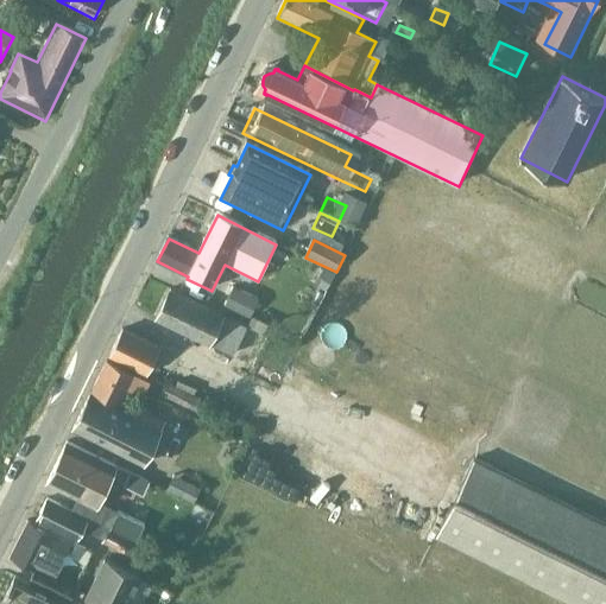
[(324,268),(315,286),(328,292),(338,274),(324,268)]
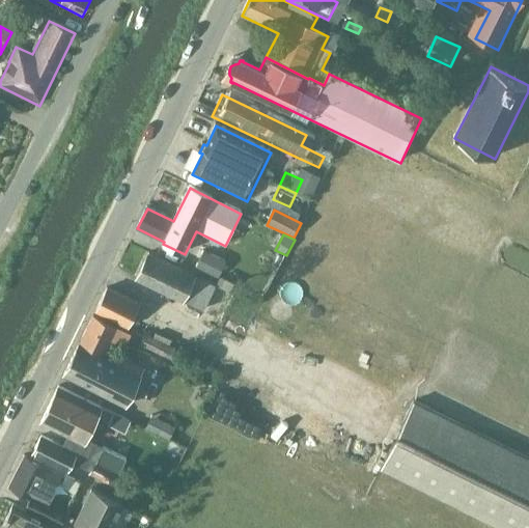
[(204,252),(200,260),(196,269),(219,280),(227,264),(204,252)]
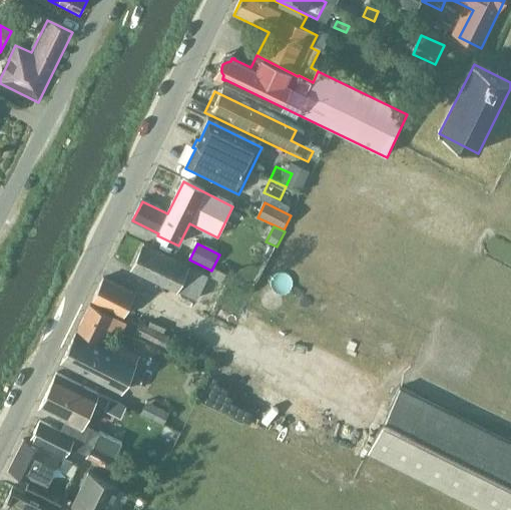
[(209,279),(210,278),(209,278),(191,268),(191,269),(144,246),(132,272),(178,293),(178,294),(197,302),(209,279)]
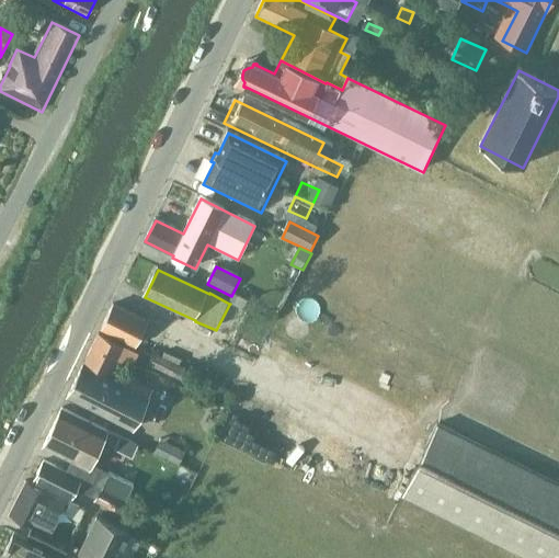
[(234,294),(229,304),(230,304),(229,305),(243,310),(248,300),(234,294)]
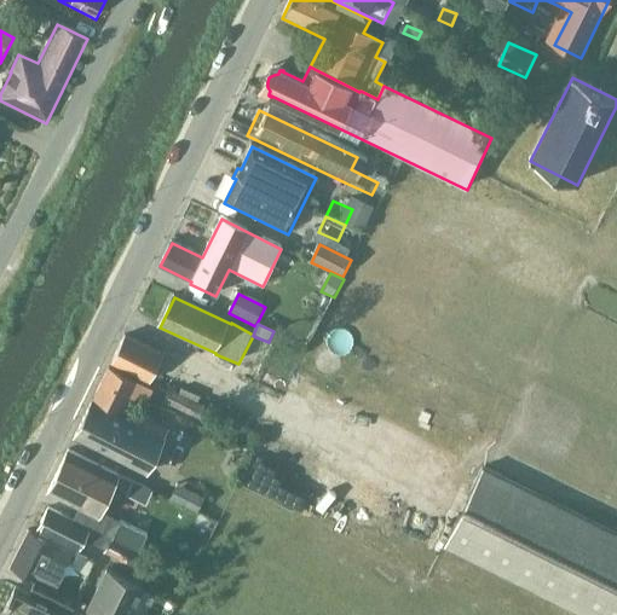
[(127,337),(114,365),(150,383),(165,355),(127,337)]
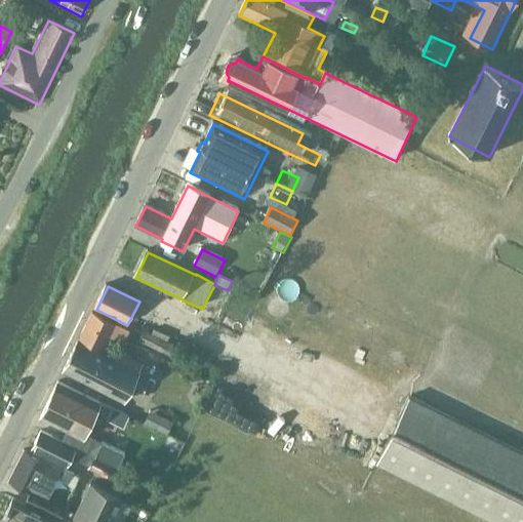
[(108,338),(122,346),(126,336),(121,333),(122,332),(91,317),(79,342),(102,353),(108,338)]
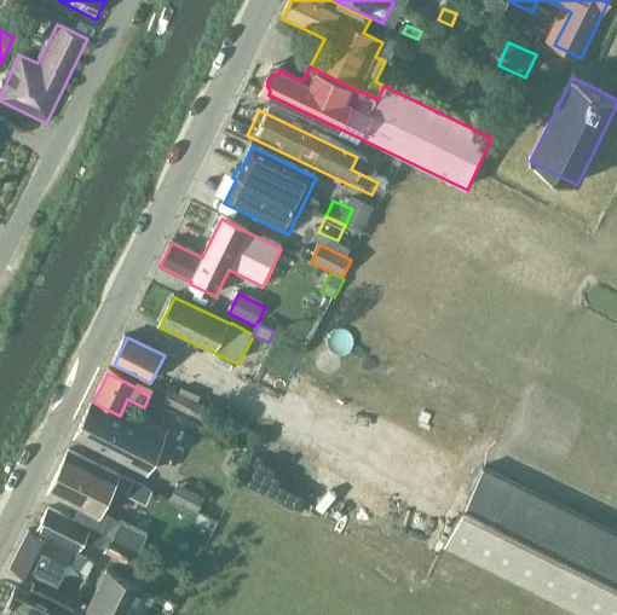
[(171,393),(165,404),(203,423),(209,411),(171,393)]
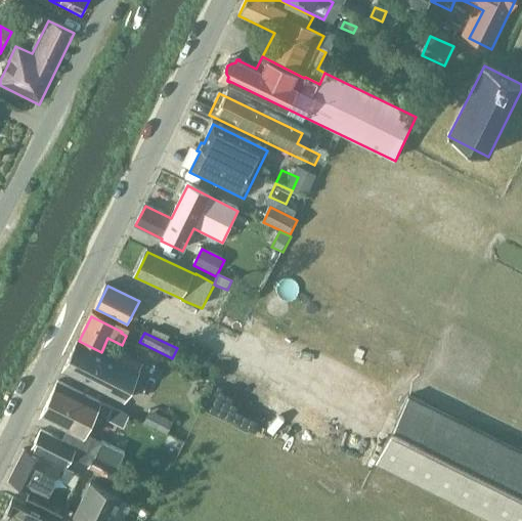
[(77,344),(61,375),(124,405),(142,367),(119,355),(115,363),(77,344)]
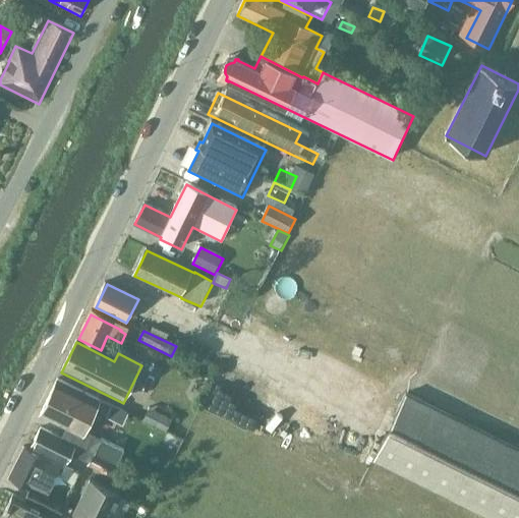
[(40,416),(67,429),(82,437),(85,432),(100,402),(58,381),(40,416)]
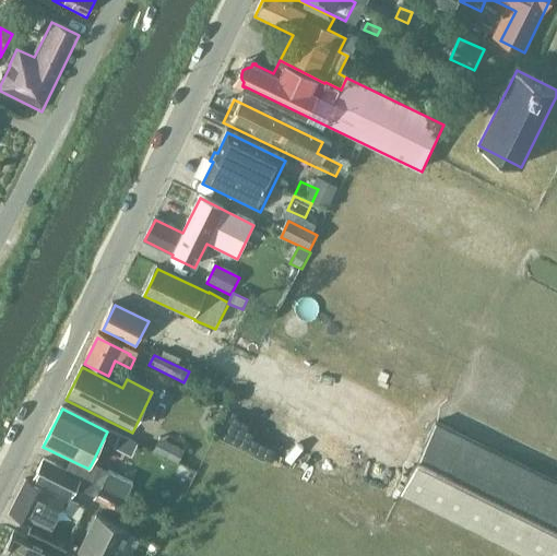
[(556,555),(556,485),(436,425),(402,495),(525,555),(556,555)]
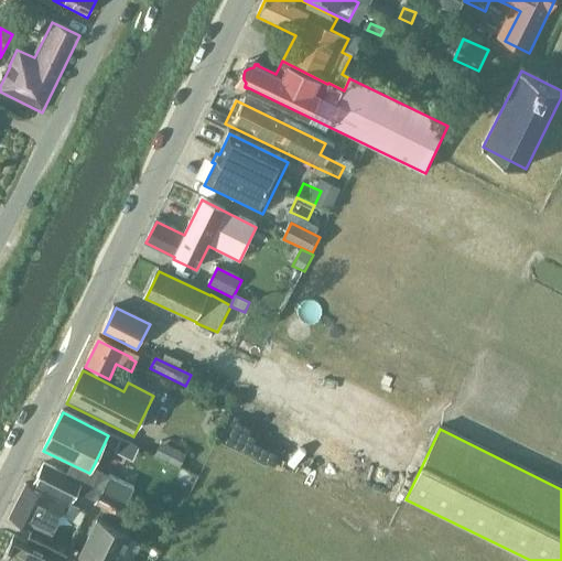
[(134,463),(140,451),(123,443),(117,455),(134,463)]
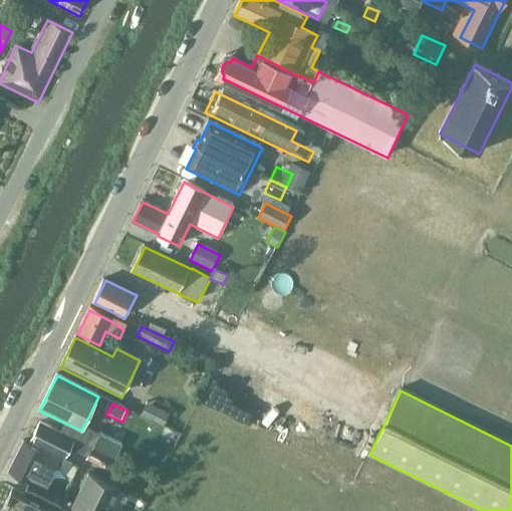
[(171,415),(149,404),(142,417),(165,428),(171,415)]
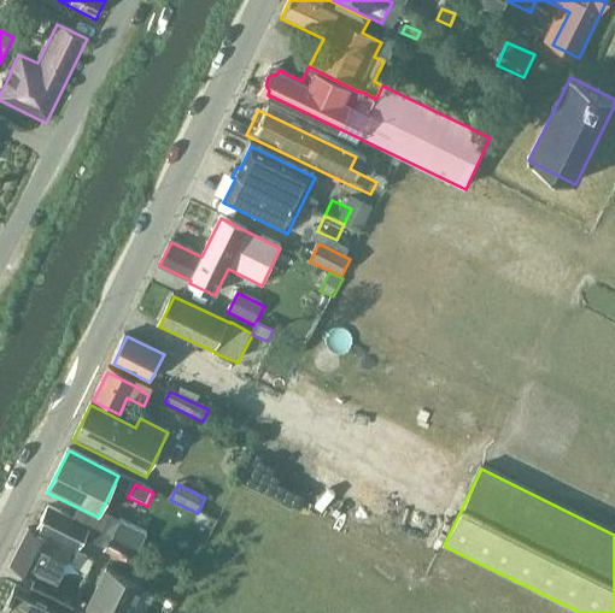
[(101,511),(98,517),(80,508),(74,522),(48,508),(39,529),(78,549),(86,535),(107,547),(106,550),(132,564),(147,534),(101,511)]
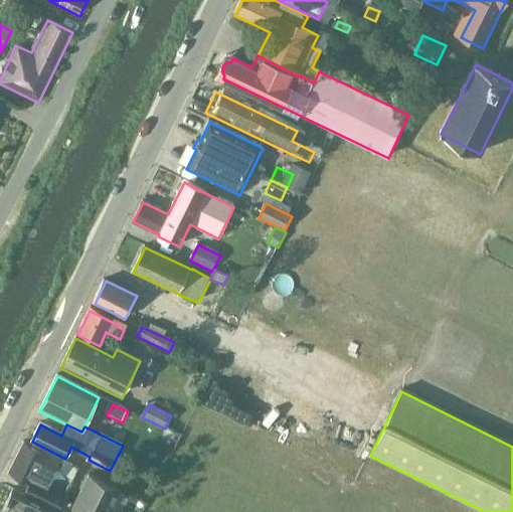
[(30,484),(26,494),(57,510),(63,498),(46,489),(59,463),(46,457),(47,455),(24,443),(9,474),(30,484)]
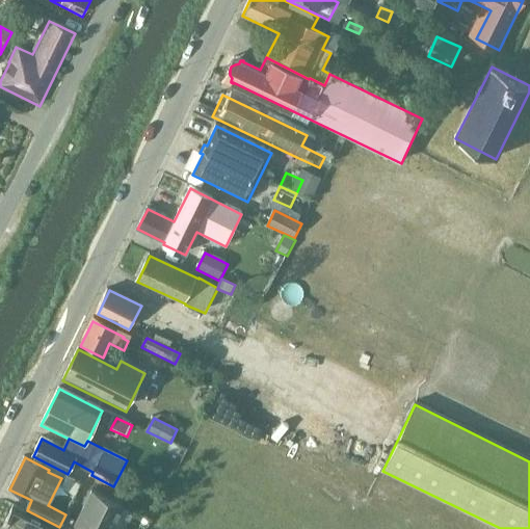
[(91,493),(75,526),(80,528),(112,528),(124,508),(91,493)]
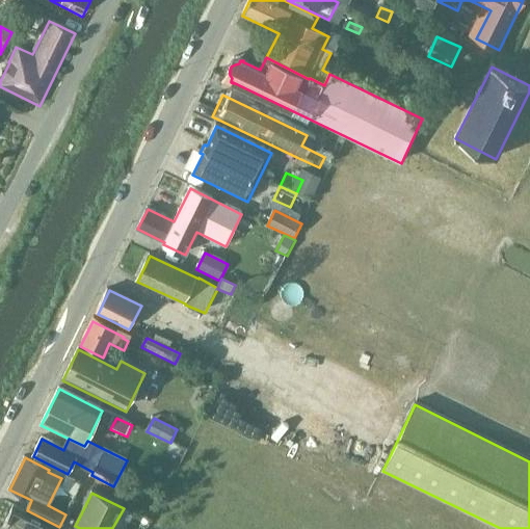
[(57,528),(15,506),(3,528),(57,528)]
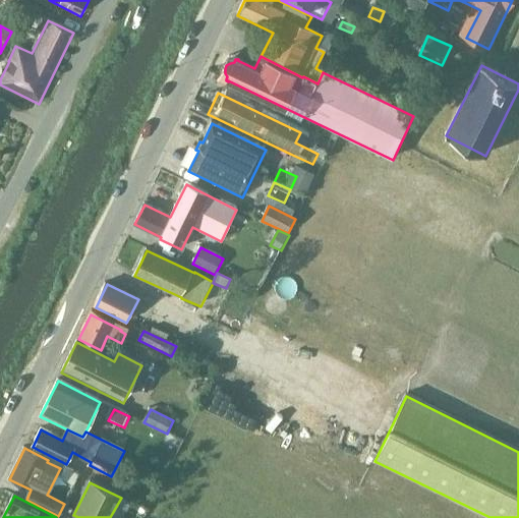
[(66,506),(61,517),(70,517),(73,510),(66,506)]
